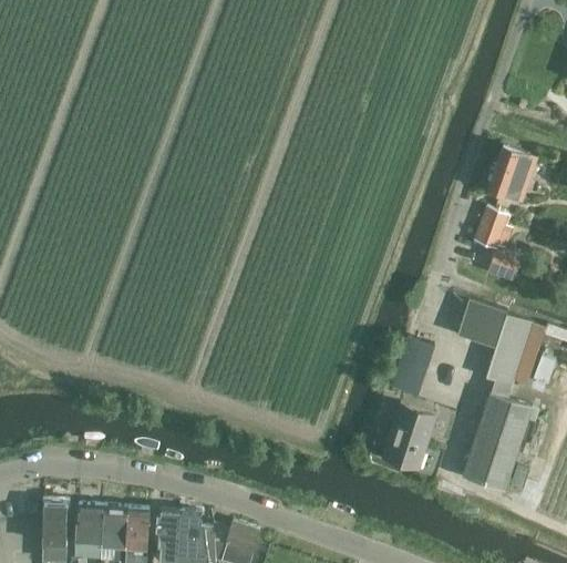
[(503,146),(487,190),(521,202),(536,157),(503,146)]
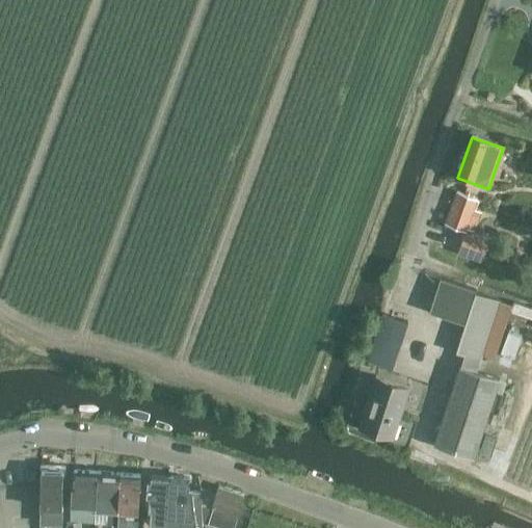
[(446,227),(464,234),(474,237),(481,215),(473,212),(476,203),(457,195),(446,227)]
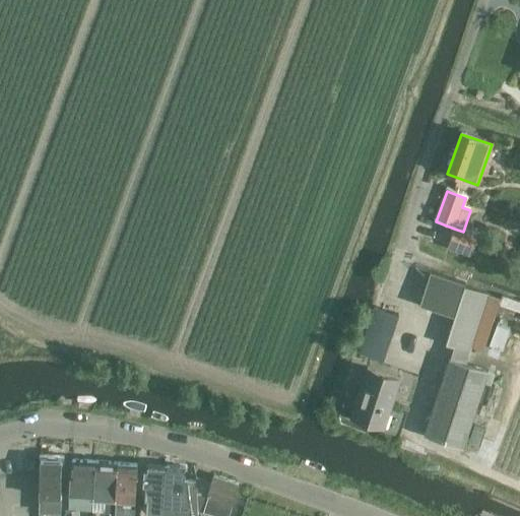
[(454,230),(447,251),(470,259),(477,237),(454,230)]
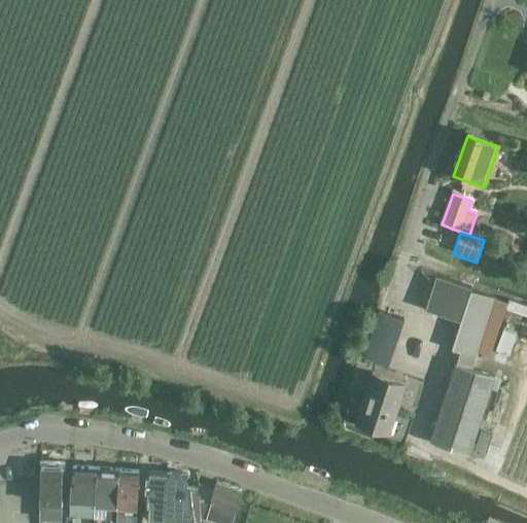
[(425,312),(461,323),(452,352),(475,360),(494,301),(470,293),(471,290),(435,279),(425,312)]
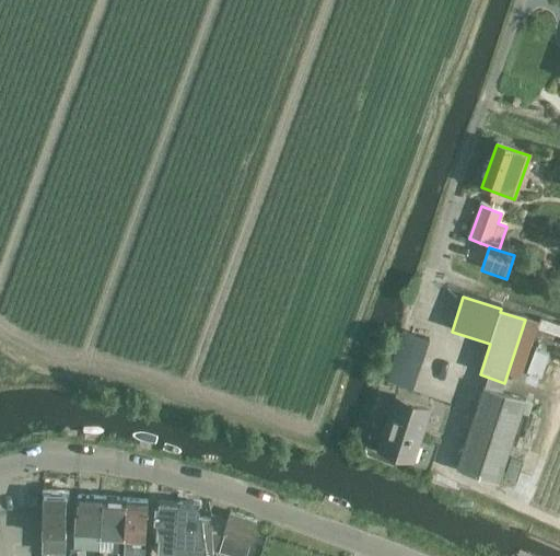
[(404,331),(387,381),(413,389),(429,338),(404,331)]
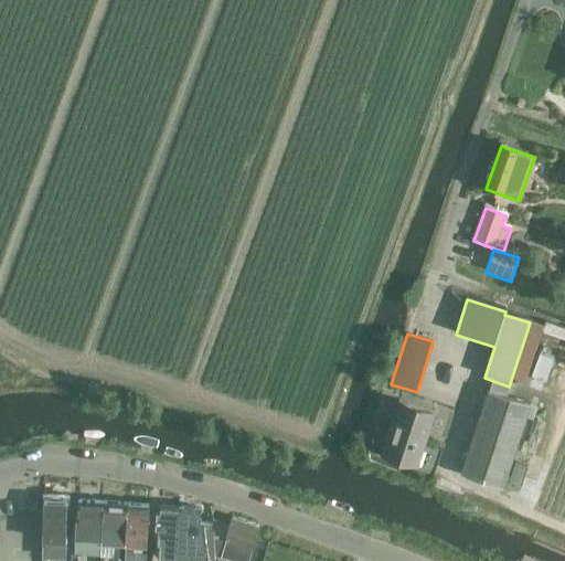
[(539,352),(531,377),(546,381),(554,358),(539,352)]
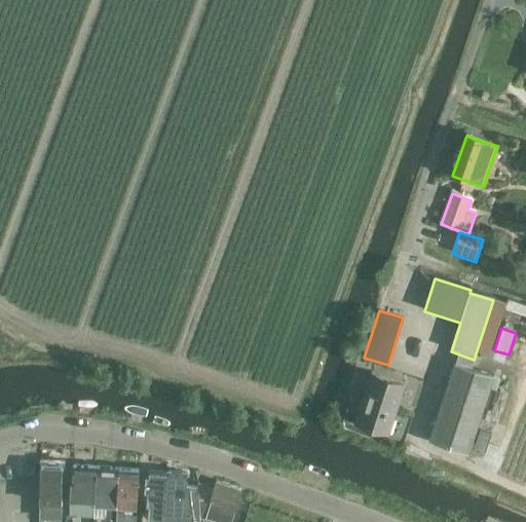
[(454,365),(429,443),(468,455),(493,377),(454,365)]
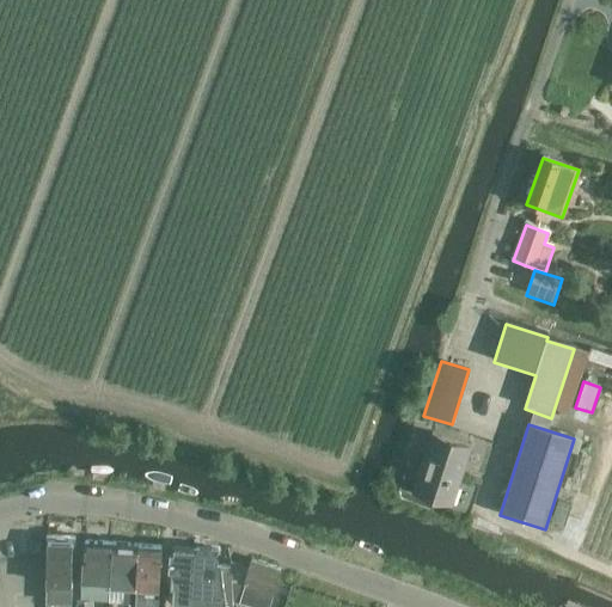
[(460,482),(459,482),(470,448),(432,436),(412,495),(452,508),(460,482)]
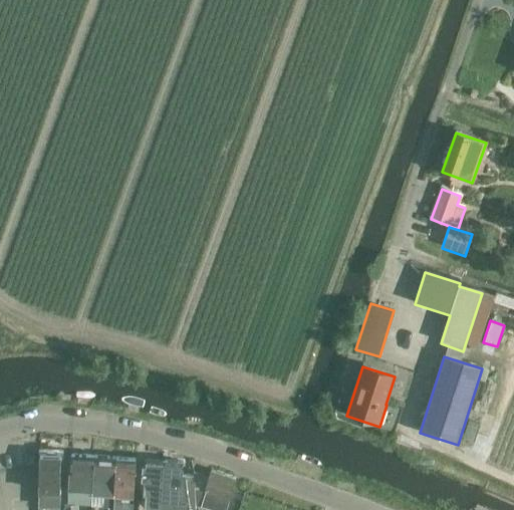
[(480,427),(469,423),(462,441),(474,445),(480,427)]
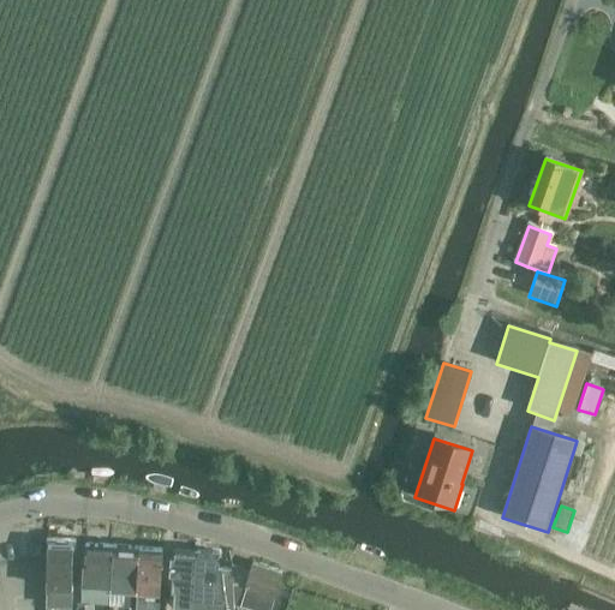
[(47,548),(46,590),(54,590),(72,590),(73,548),(47,548)]
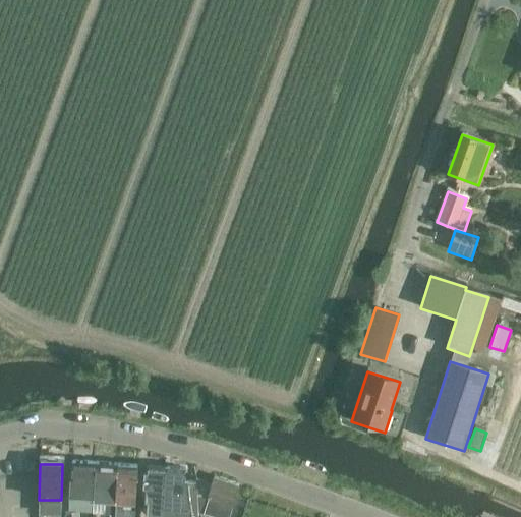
[(93,507),(94,504),(95,502),(94,501),(96,466),(72,464),(72,478),(70,478),(68,506),(93,507)]
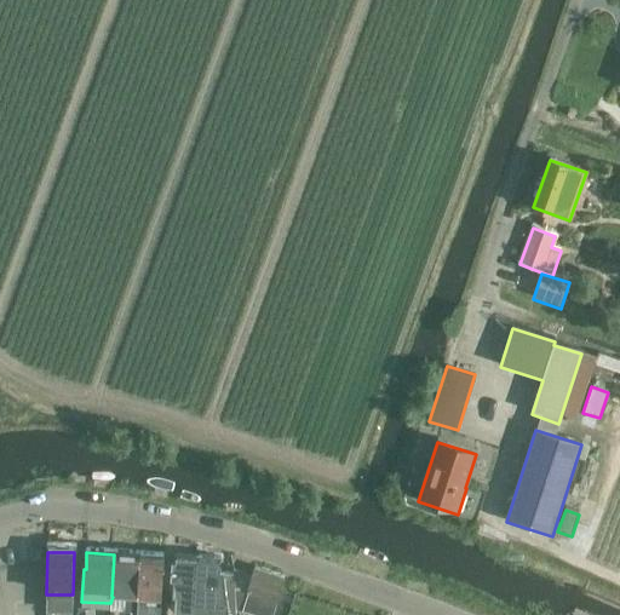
[(141,556),(114,555),(112,596),(113,597),(124,597),(124,614),(137,614),(138,598),(141,556)]
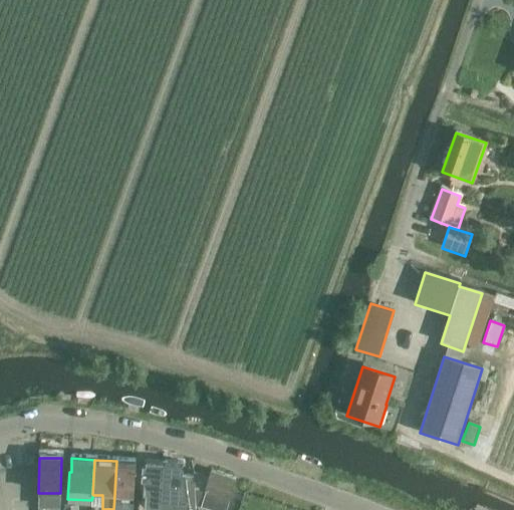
[(136,462),(116,461),(114,496),(134,498),(136,462)]
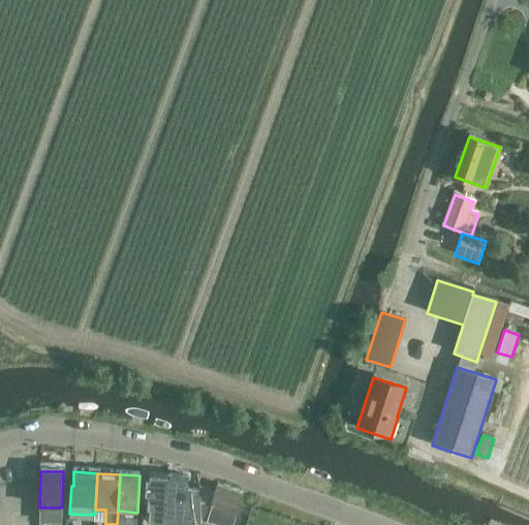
[(164,524),(167,477),(147,476),(145,497),(149,497),(147,522),(163,524),(164,524)]
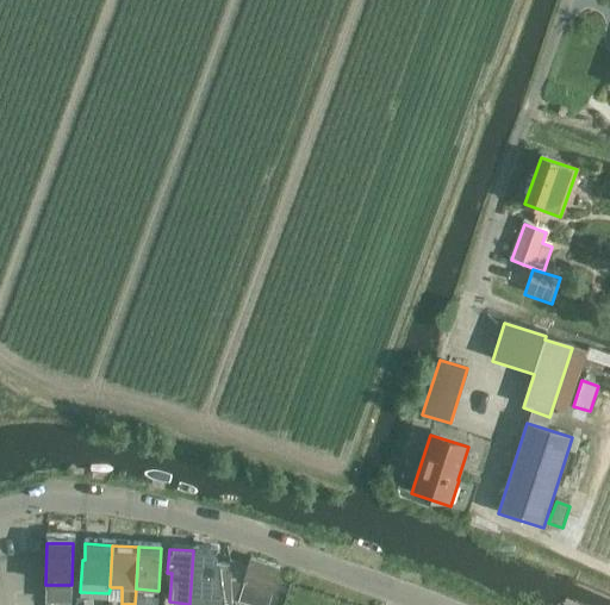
[(193,550),(190,604),(231,604),(229,568),(216,567),(216,553),(193,550)]
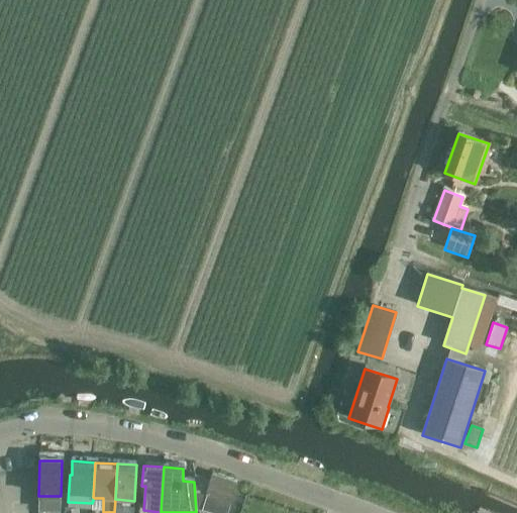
[(206,496),(201,512),(228,512),(230,504),(236,484),(212,477),(206,496)]
